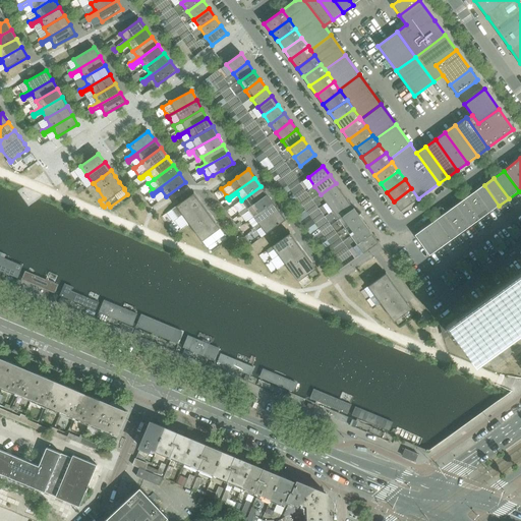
[(327,203),(342,191),(336,183),(321,194),(327,203)]
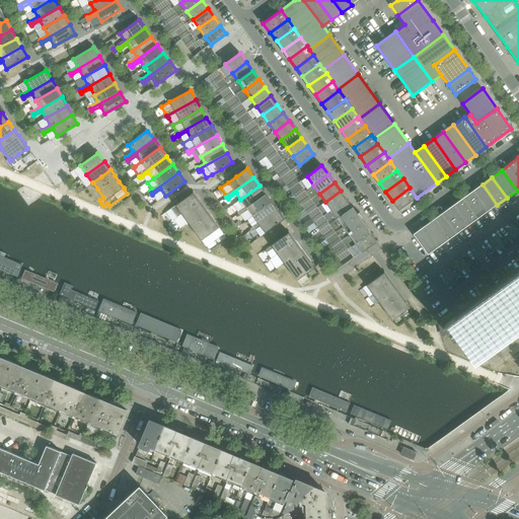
[(497,205),(483,184),(472,192),(487,212),(497,205)]
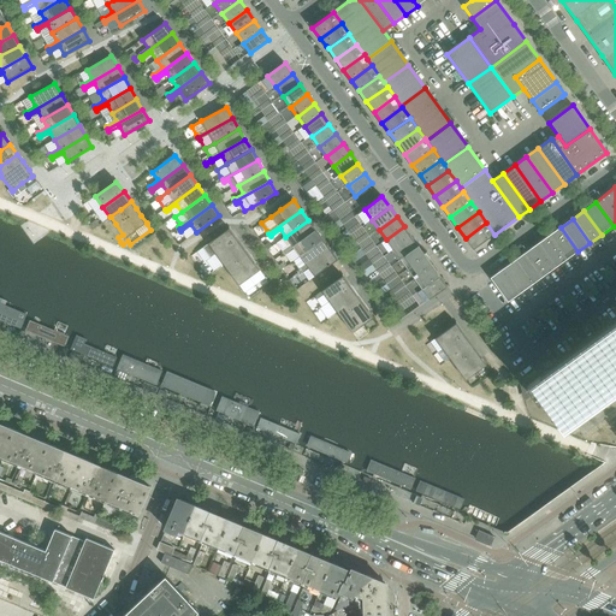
[(285,237),(276,243),(282,252),(283,254),(315,230),(308,220),(285,237)]
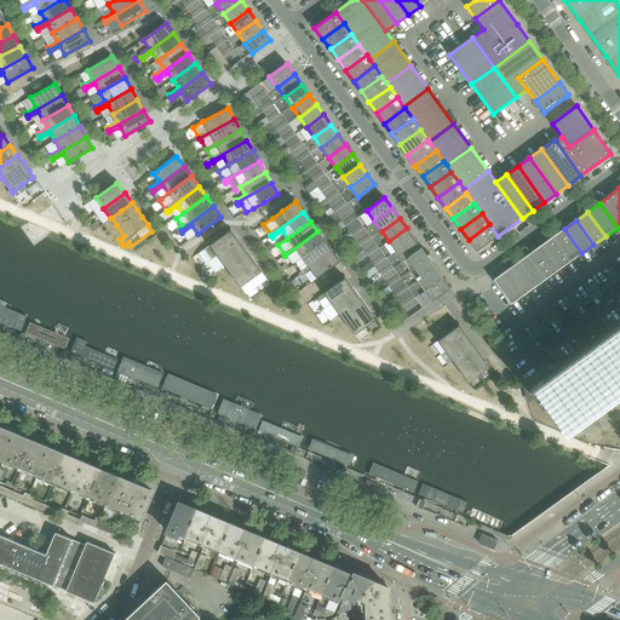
[(477,251),(498,236),(489,224),(469,240),(477,251)]
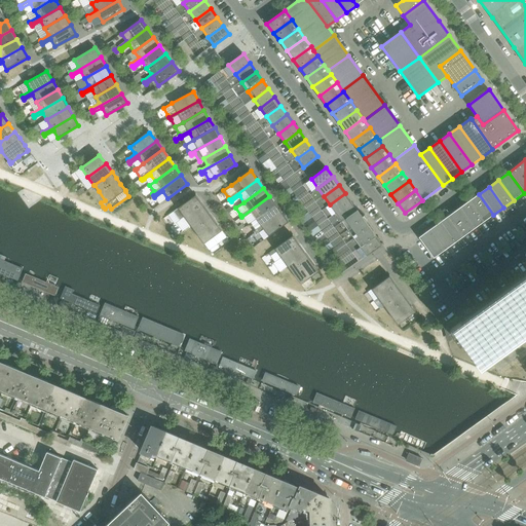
[(336,213),(351,202),(345,193),(330,204),(336,213)]
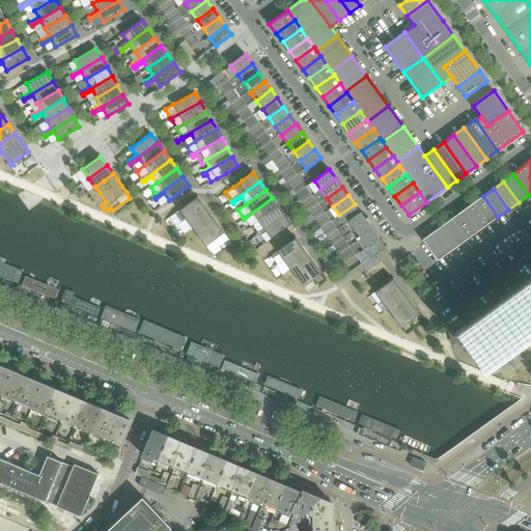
[(498,217),(483,196),(473,203),(488,224),(498,217)]
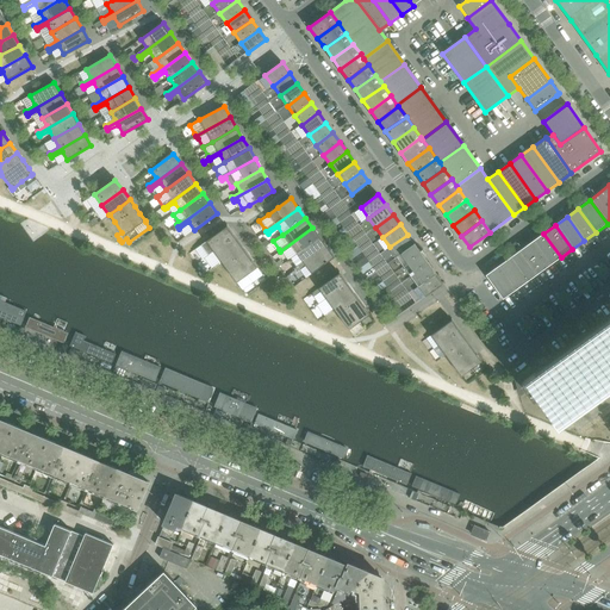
[(197,249),(194,250),(203,260),(204,259),(209,256),(209,255),(213,251),(235,237),(228,226),(206,242),(200,246),(197,249)]
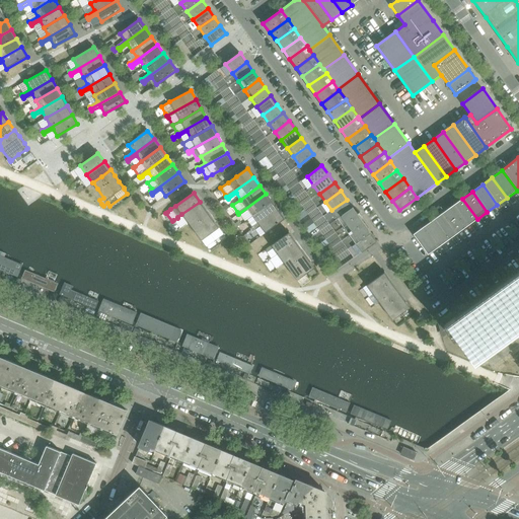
[(266,194),(238,214),(240,216),(240,215),(244,221),(246,220),(252,216),(272,202),(266,194)]
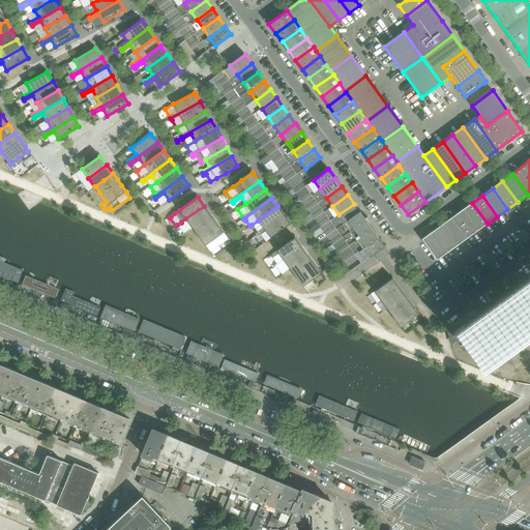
[(488,224),(472,203),(462,210),(477,231),(488,224)]
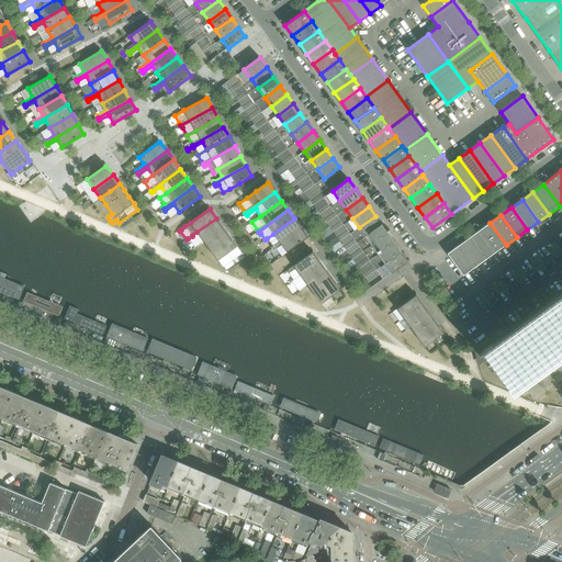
[(366,237),(382,225),(375,216),(359,227),(366,237)]
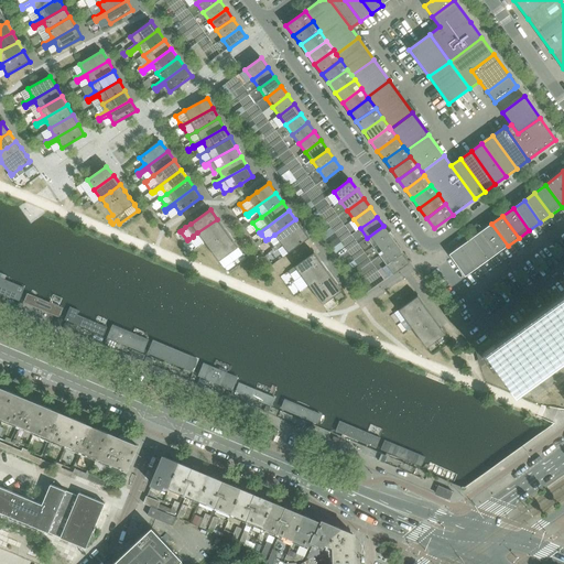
[(193,237),(188,239),(195,249),(197,247),(205,242),(213,236),(224,228),(217,219),(197,232),(193,236),(193,237)]
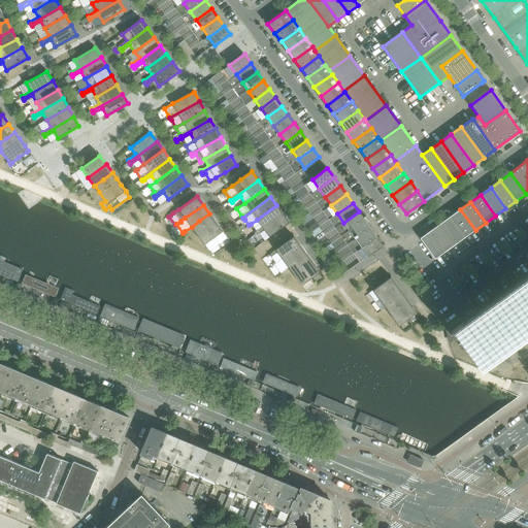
[(257,220),(251,224),(256,231),(254,232),(255,234),(283,215),(276,205),(257,220)]
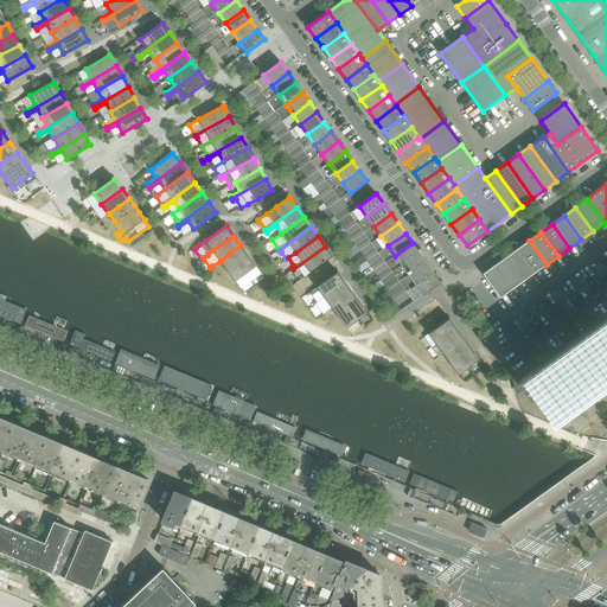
[(547,264),(529,241),(518,249),(535,273),(547,264)]
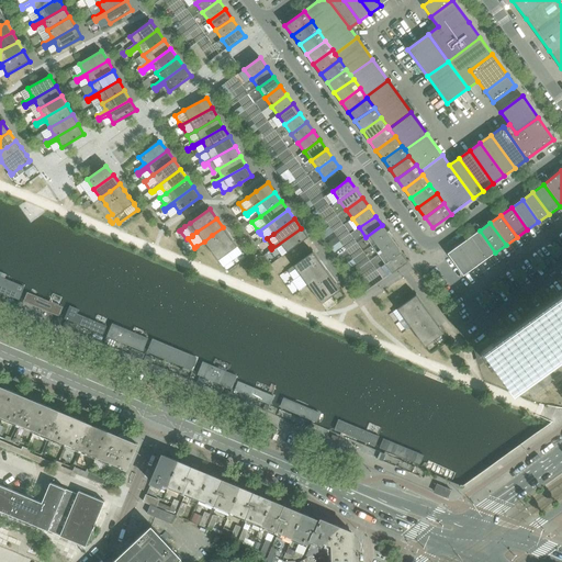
[(372,246),(389,234),(382,225),(366,237),(372,246)]
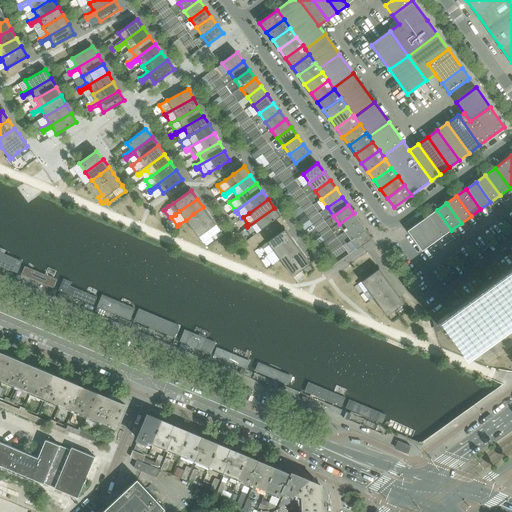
[(193,214),(186,220),(190,225),(199,237),(207,231),(216,225),(212,219),(207,213),(203,207),(193,214)]
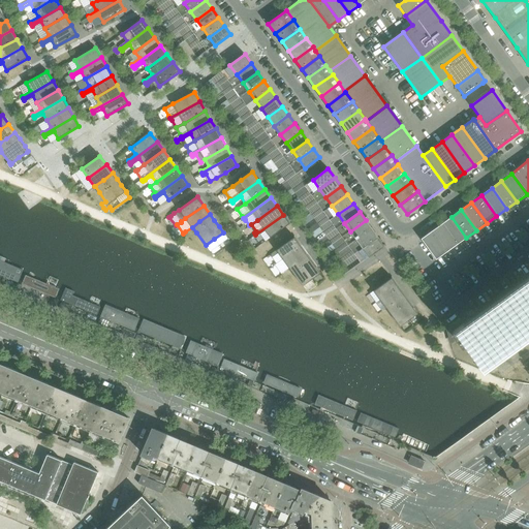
[(283,215),(255,235),(257,237),(266,230),(270,238),(290,223),(283,215)]
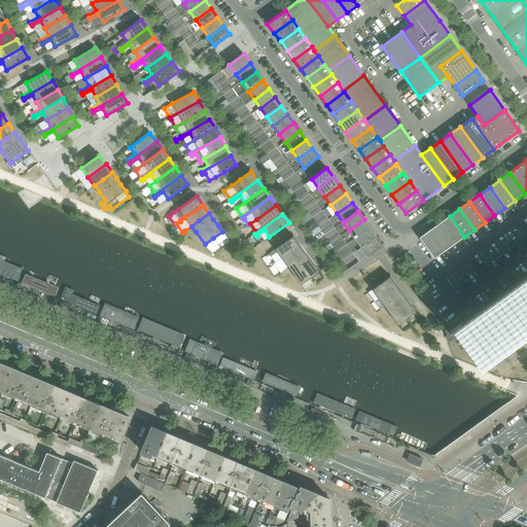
[(464,237),(450,216),(440,223),(455,244),(464,237)]
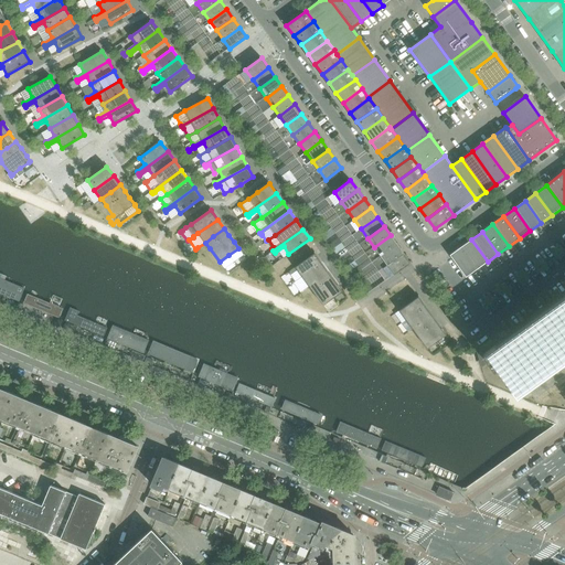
[(381,256),(397,244),(391,235),(374,247),(381,256)]
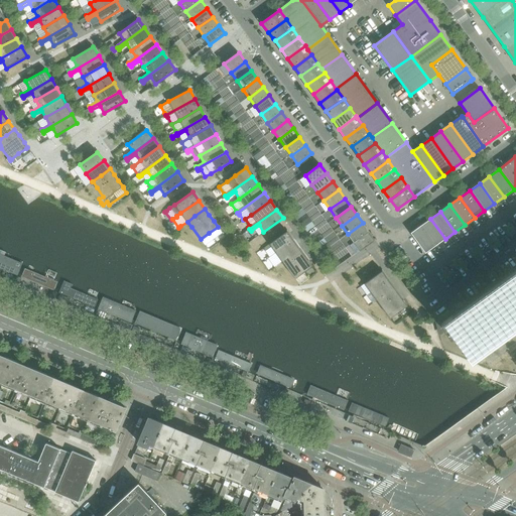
[(445,239),(430,219),(420,226),(435,246),(445,239)]
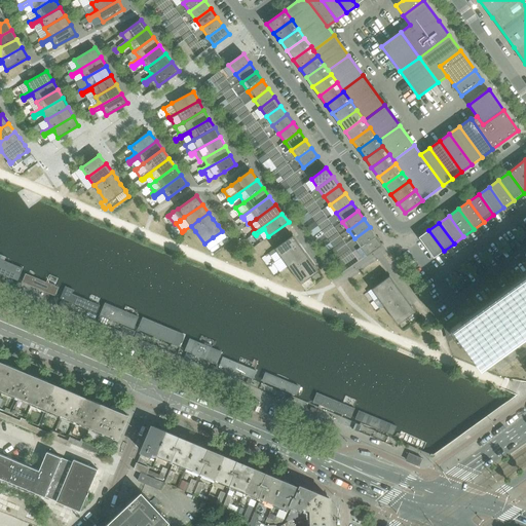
[(361,247),(376,236),(370,227),(354,238),(361,247)]
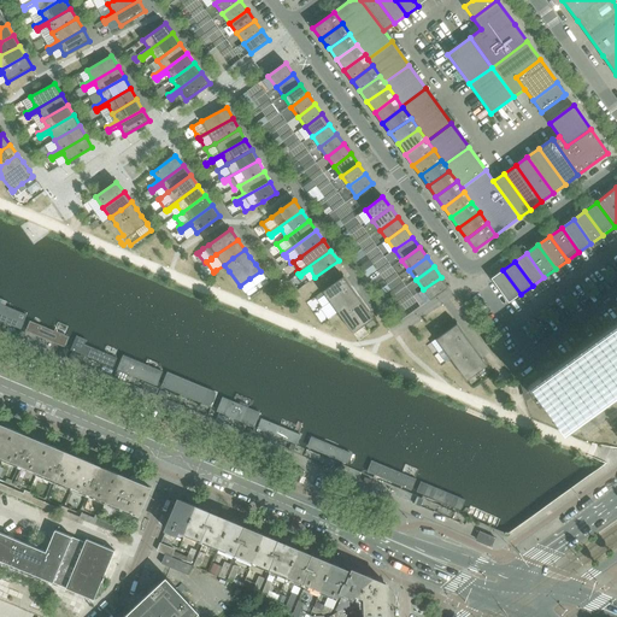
[(521,294),(503,270),(492,278),(509,303),(521,294)]
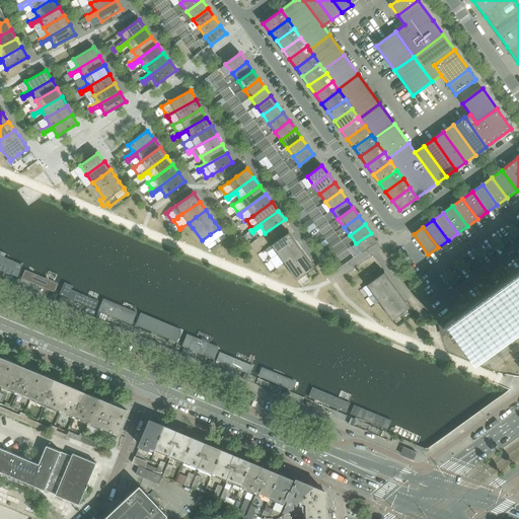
[(272,245),(265,250),(267,253),(271,258),(274,256),(295,241),(291,235),(289,232),(272,245)]
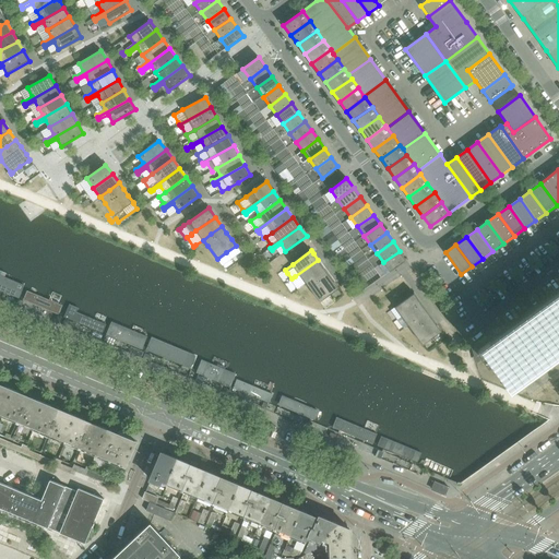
[(390,272),(406,260),(400,251),(383,262),(390,272)]
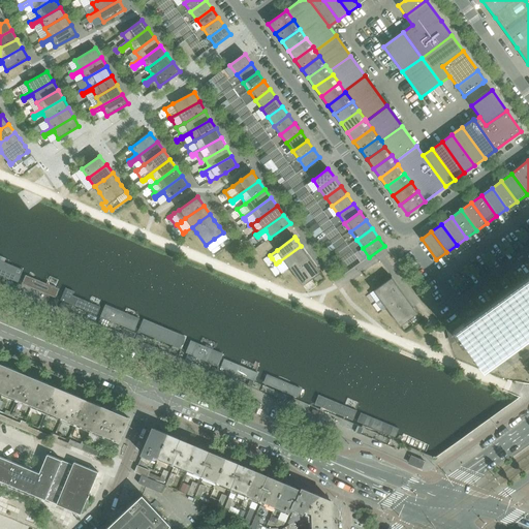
[(279,261),(276,263),(281,270),(282,273),(289,268),(307,254),(301,246),(279,261)]
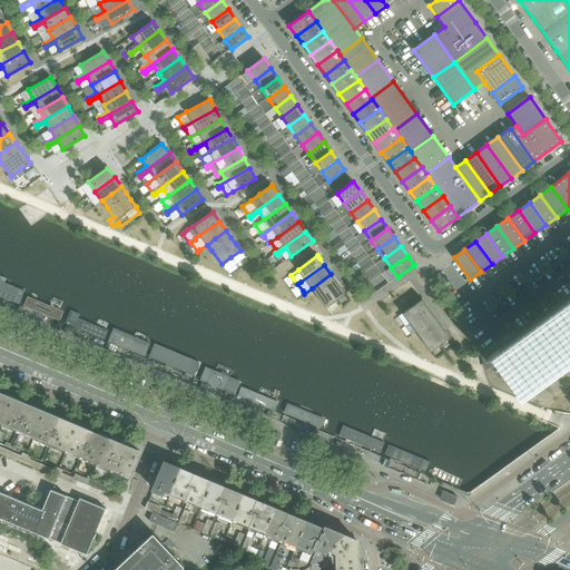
[(331,274),(312,288),(316,295),(326,308),(335,302),(345,294),(341,288),(337,284),(335,281),(331,274)]
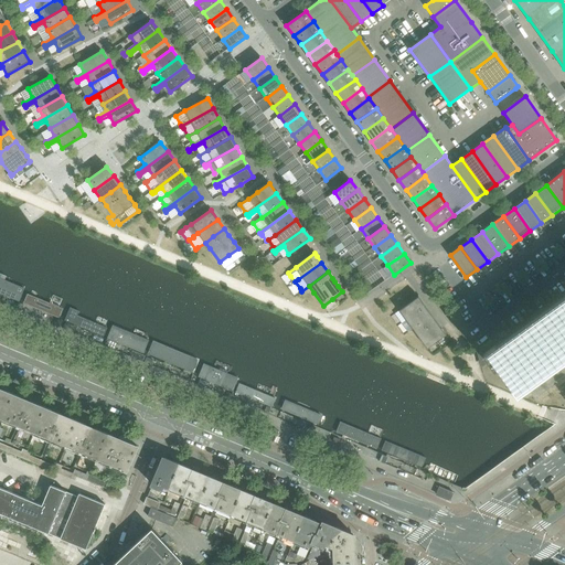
[(0,274),(0,295),(17,301),(22,288),(8,281),(9,279),(0,274)]
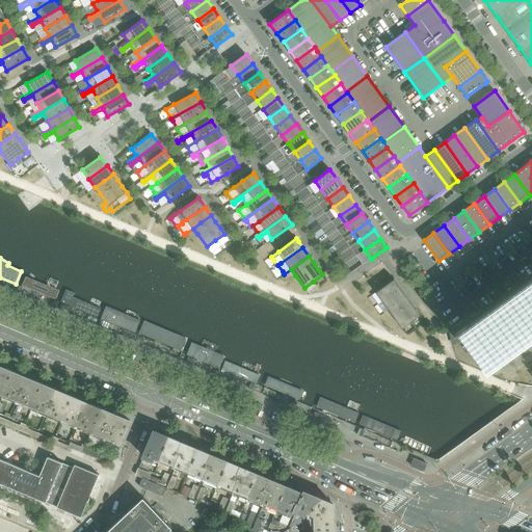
[(26,277),(22,287),(56,301),(59,291),(54,289),(57,284),(49,281),(47,286),(26,277)]
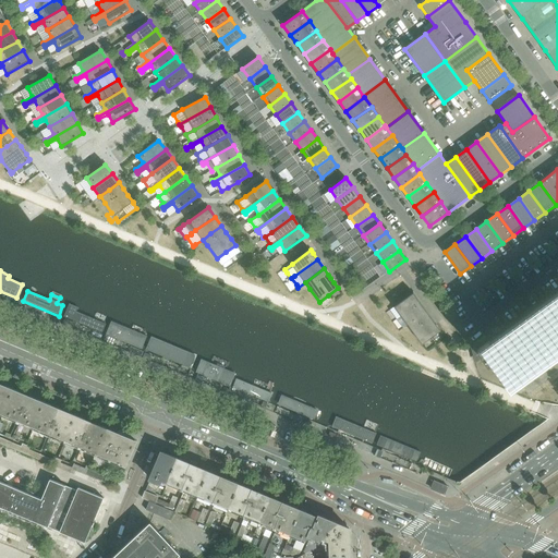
[(401,316),(420,302),(413,293),(395,306),(401,316)]
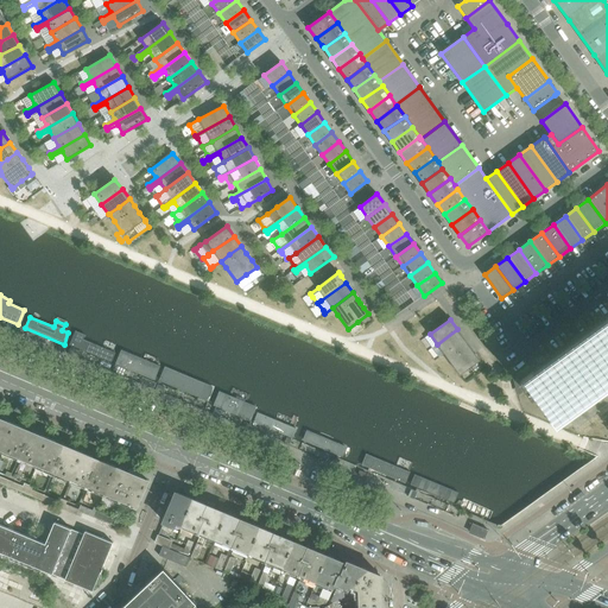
[(568,418),(607,387),(607,320),(601,325),(551,361),(546,365),(540,369),(536,373),(534,371),(520,381),(526,390),(527,390),(532,398),(536,394),(558,425),(568,419),(568,418)]
